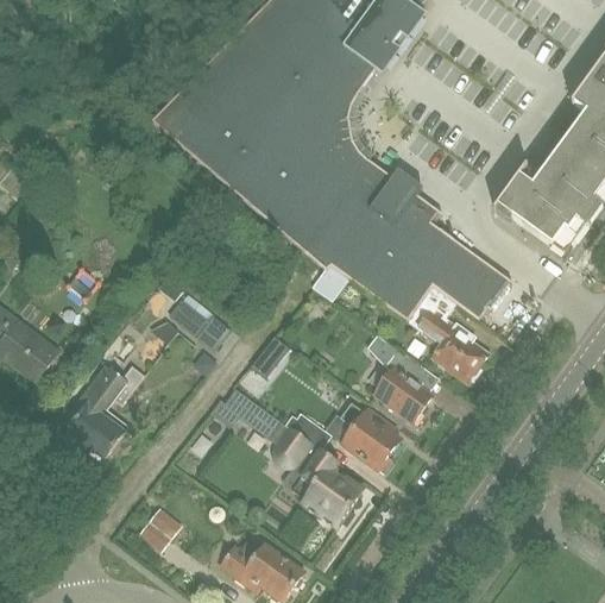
[(268,0),(150,120),(302,250),(366,159),(365,158),(365,159),(357,150),(350,139),(346,115),(348,104),(354,93),(355,93),(373,67),(342,45),(375,0),(268,0)]
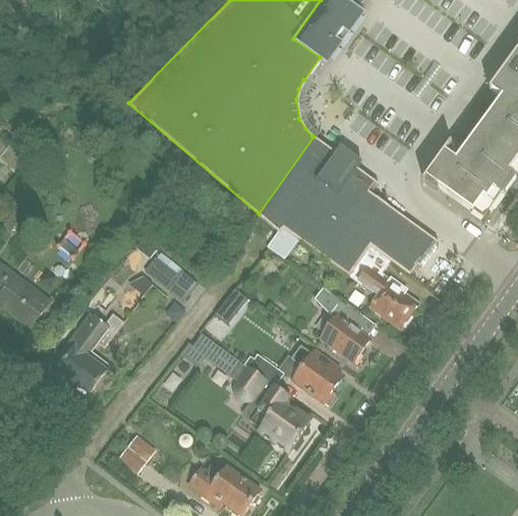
[(335,37),(341,27),(347,33),(363,11),(356,6),(360,0),(321,0),(293,39),(320,57),(326,62),(341,42),(335,37)]
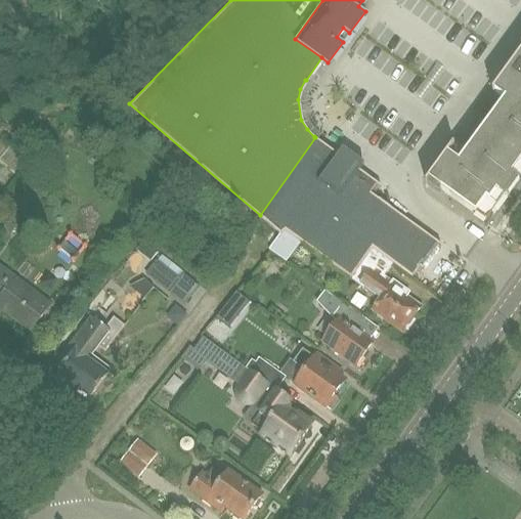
[(447,150),(426,179),(437,187),(473,213),(479,205),(490,213),(520,171),(520,47),(491,89),(503,97),(493,110),(482,126),(481,127),(469,144),(459,159),(447,150)]
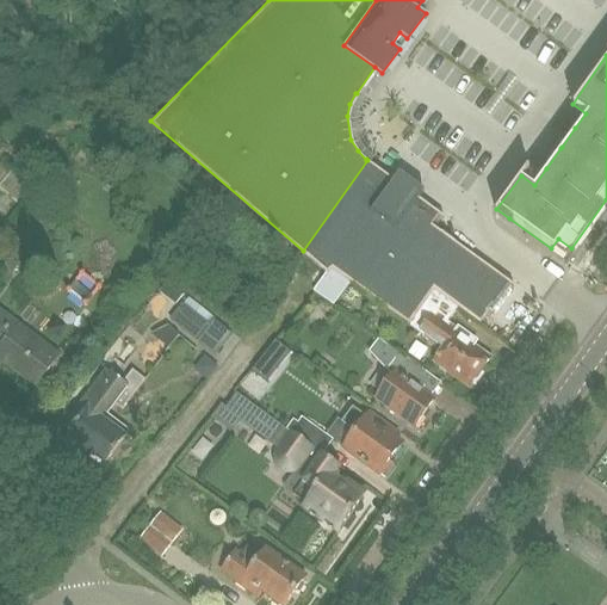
[(367,160),(303,251),(326,270),(330,265),(350,279),(407,321),(432,286),(454,306),(454,304),(477,320),(485,307),(490,310),(511,282),(428,222),(437,211),(440,215),(441,213),(416,195),(422,187),(396,168),(390,177),(384,172),(367,160)]
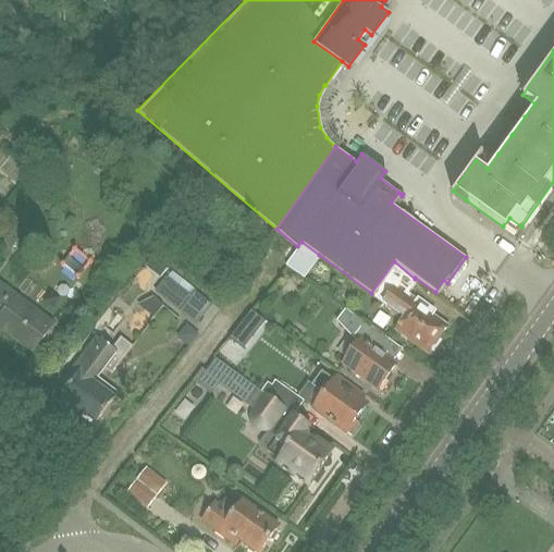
[(302,242),(297,246),(284,262),(304,276),(319,255),(302,242)]
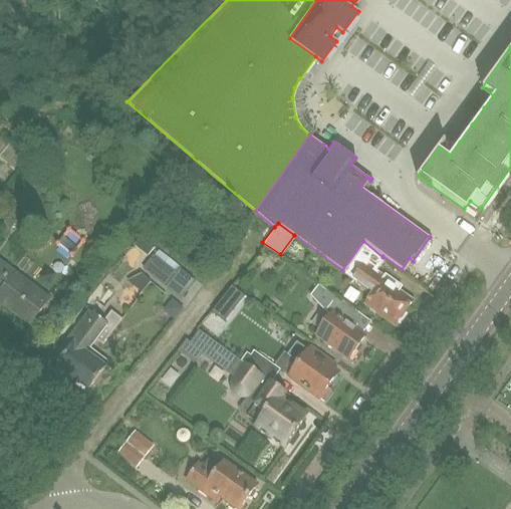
[(374,267),(382,257),(363,241),(342,270),(355,279),(355,280),(370,291),(364,301),(393,321),(395,318),(398,320),(404,311),(402,309),(410,298),(396,288),(399,284),(374,267)]
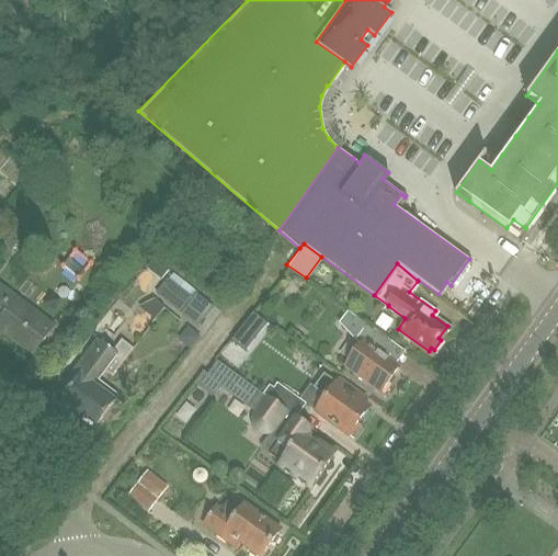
[(190,294),(166,276),(155,290),(178,308),(195,324),(211,304),(193,290),(190,294)]
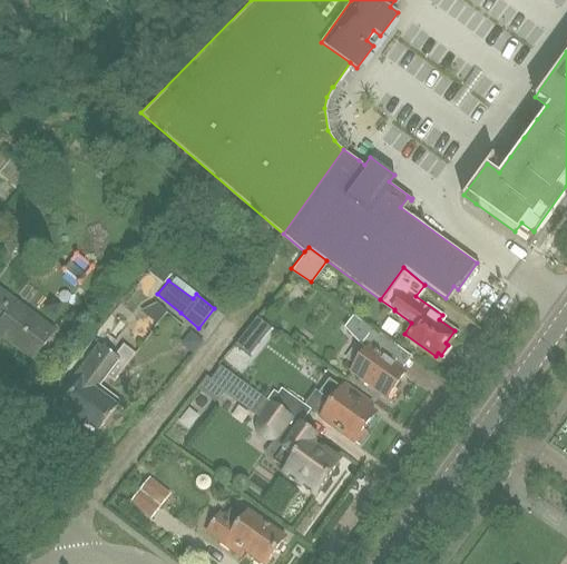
[(0,334),(17,346),(33,358),(56,328),(0,287),(0,334)]
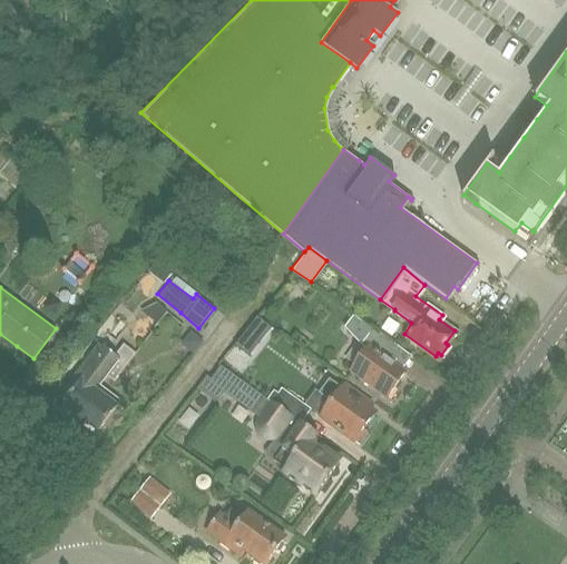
[(139,307),(156,322),(166,308),(156,300),(139,307)]
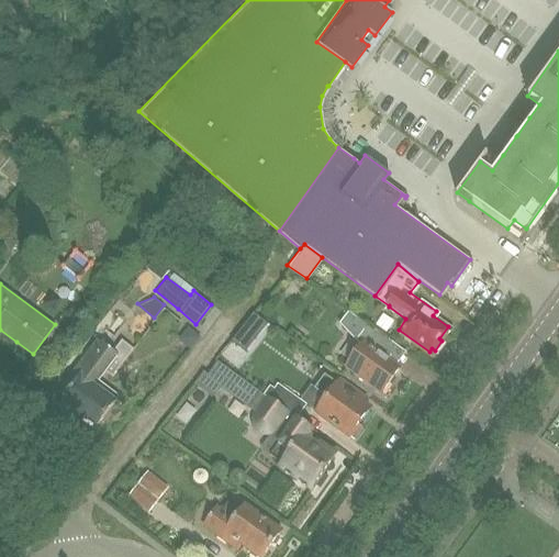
[(395,367),(398,364),(395,363),(382,353),(391,341),(375,329),(348,308),(338,320),(355,337),(360,342),(344,364),(379,389),(395,367)]
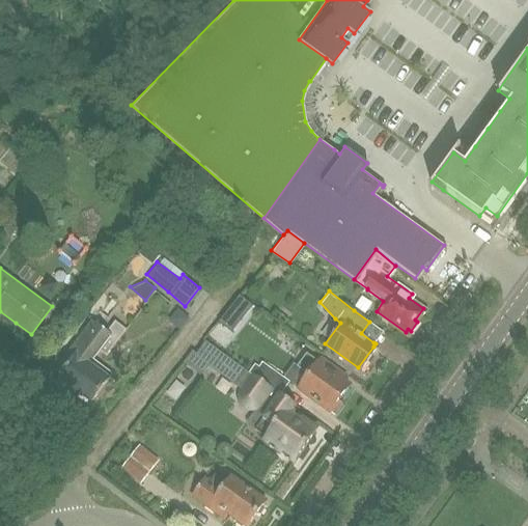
[(229,331),(251,303),(238,293),(216,320),(229,331)]
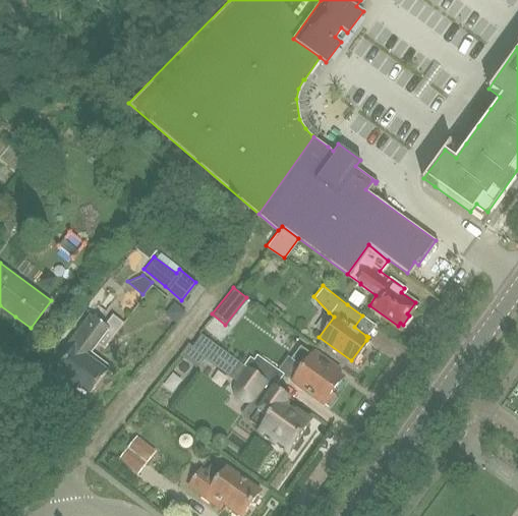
[(93,340),(101,345),(120,320),(110,312),(102,323),(89,313),(58,352),(64,357),(56,367),(87,392),(108,365),(87,348),(93,340)]
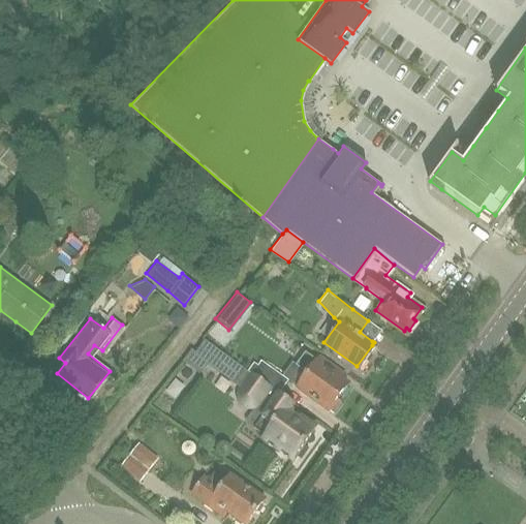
[(360,332),(372,341),(380,330),(368,320),(360,332)]
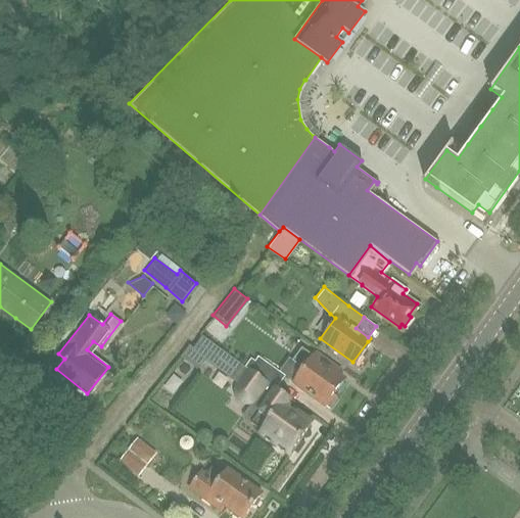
[(221,347),(202,333),(194,343),(190,340),(181,352),(197,366),(204,357),(209,361),(221,347)]
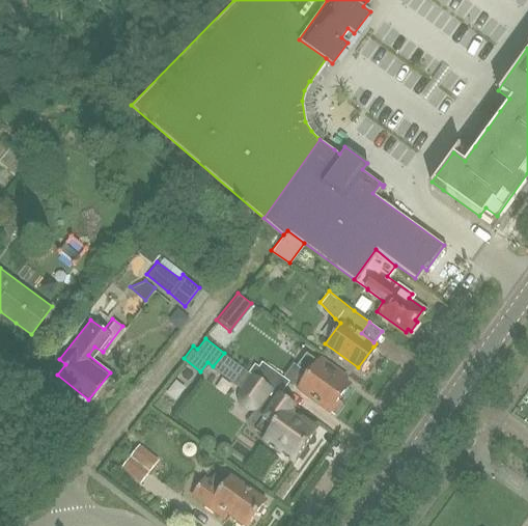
[(340,400),(337,397),(348,383),(340,379),(343,374),(320,356),(316,359),(305,351),(295,364),(307,372),(298,386),(332,412),(340,400)]
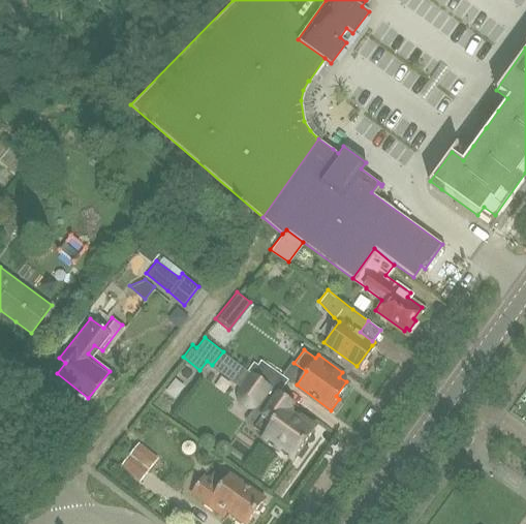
[(263,433),(280,445),(279,448),(279,450),(281,452),(284,454),(287,454),(288,452),(292,455),(312,430),(285,410),(292,401),(278,391),(269,384),(246,368),(223,351),(212,365),(238,384),(236,387),(235,389),(235,393),(235,396),(236,398),(237,401),(238,402),(241,404),(245,406),(246,406),(250,405),(253,404),(255,401),(252,406),(260,413),(252,425),(264,432),(263,433)]
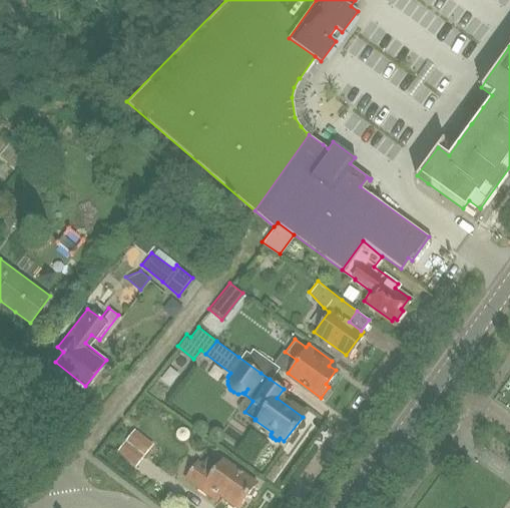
[(238,357),(261,373),(270,360),(251,347),(248,352),(244,349),(238,357)]
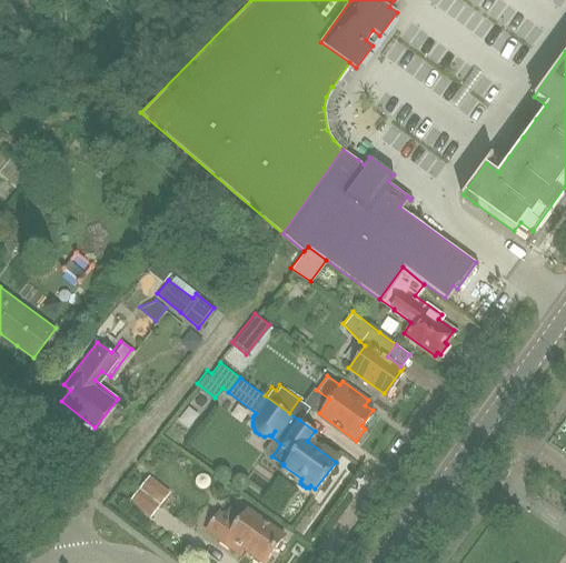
[(309,406),(319,413),(329,399),(316,390),(314,388),(303,402),(309,406)]
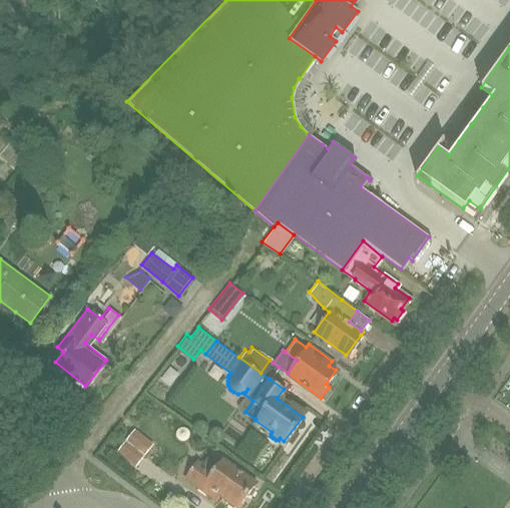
[(261,373),(270,379),(279,367),(273,363),(270,360),(261,373)]
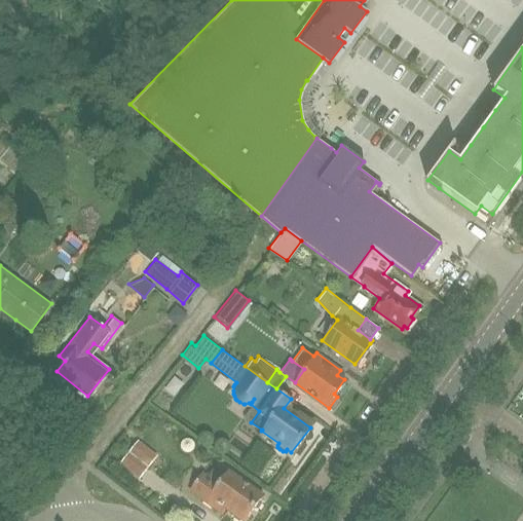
[(155,453),(136,438),(117,461),(137,477),(146,464),(155,453)]
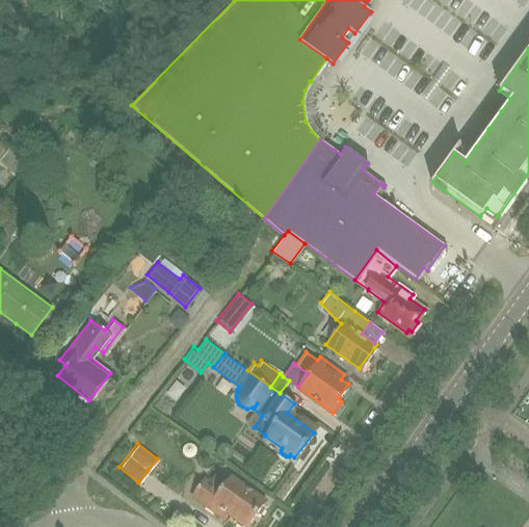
[(188,495),(199,502),(201,502),(215,512),(219,507),(229,514),(245,526),(264,501),(237,481),(228,475),(217,467),(210,477),(204,473),(188,495)]
